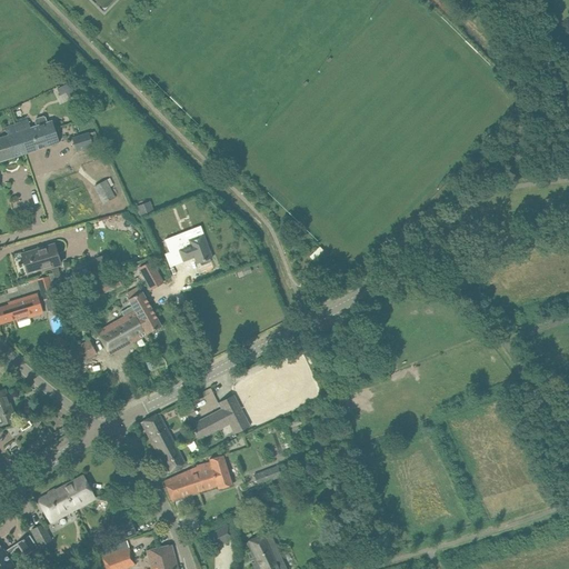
[(8,135),(0,137),(0,161),(25,153),(58,143),(59,142),(58,139),(56,132),(51,120),(47,121),(46,117),(43,116),(36,118),(33,121),(36,126),(30,127),(28,119),(16,123),(5,127),(8,135)]
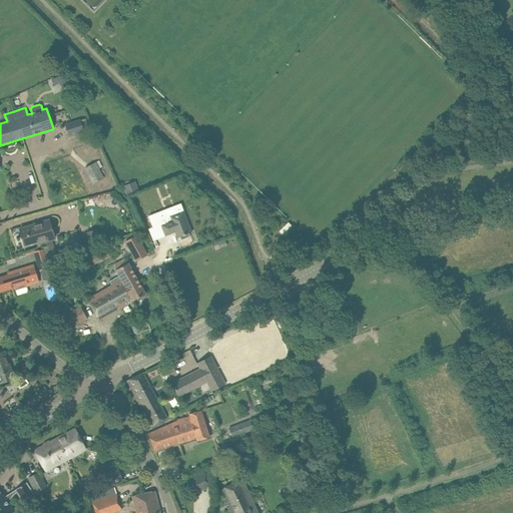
[(68,136),(84,132),(80,119),(64,124),(68,136)]
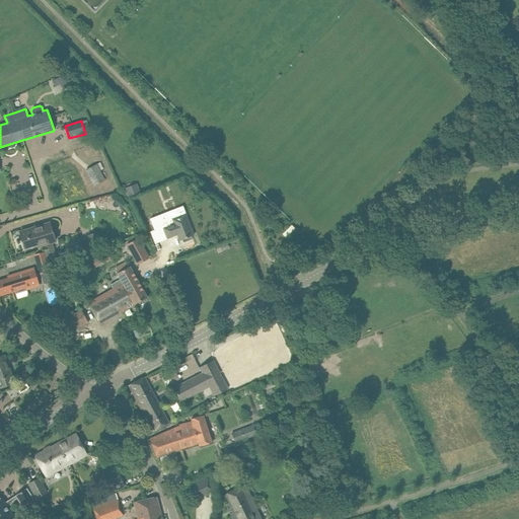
[(93,186),(104,179),(96,164),(85,170),(93,186)]
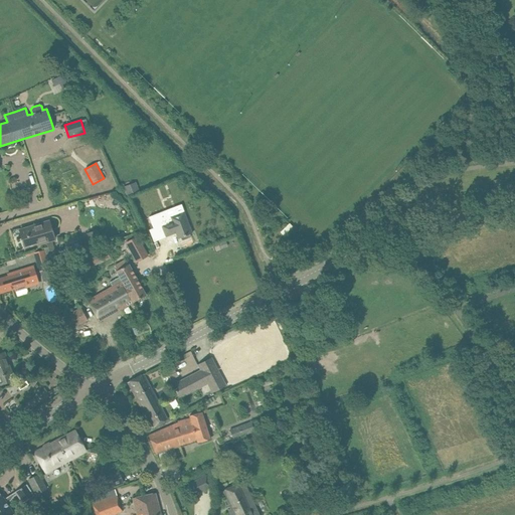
[(161,225),(165,237),(176,233),(178,238),(180,237),(182,240),(190,237),(190,234),(192,233),(184,211),(169,216),(171,221),(161,225)]
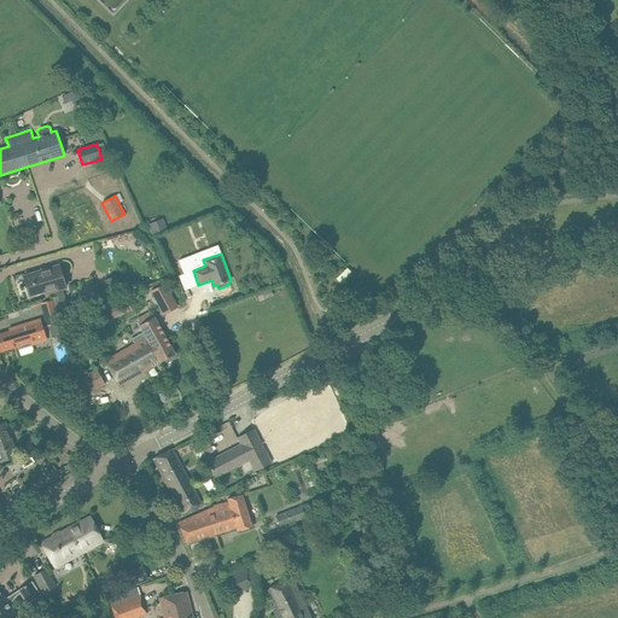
[(58,266),(23,275),(29,296),(53,289),(54,291),(65,287),(58,266)]
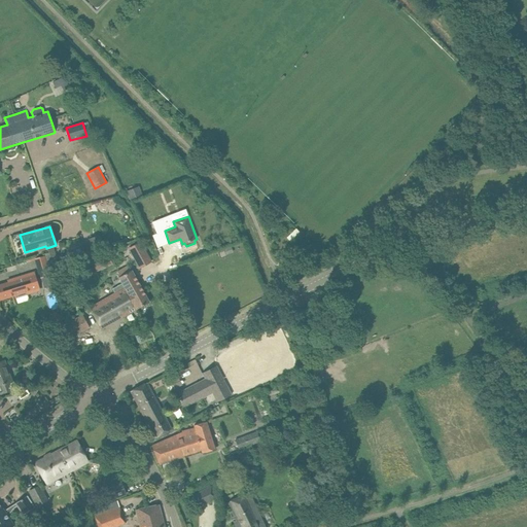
[(91,246),(86,248),(89,254),(101,250),(101,248),(104,247),(100,236),(89,239),(91,246)]
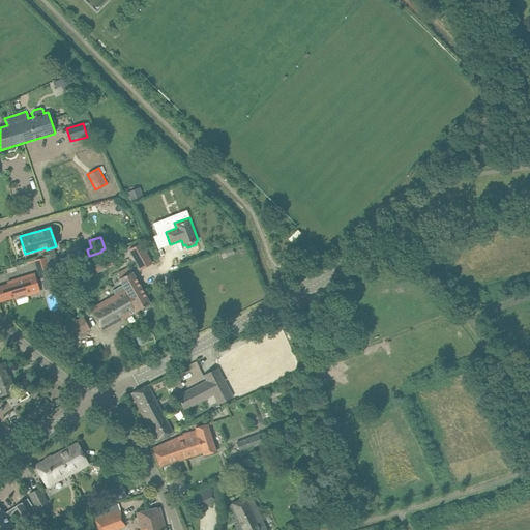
[(50,255),(45,257),(46,257),(49,269),(58,266),(54,249),(49,252),(50,255)]
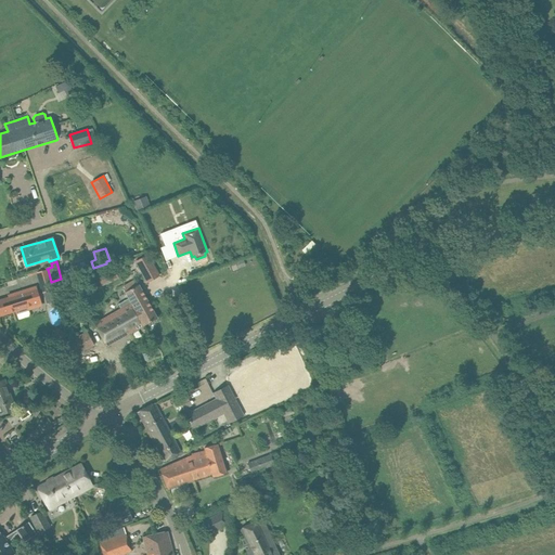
[(53,291),(51,282),(48,269),(36,272),(42,294),(53,291)]
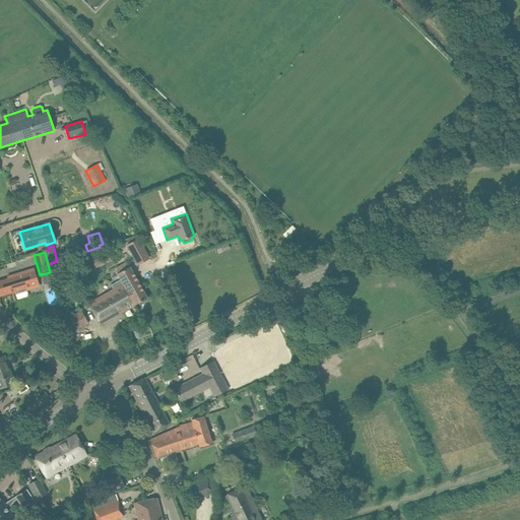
[(121,280),(112,284),(115,289),(88,304),(101,324),(147,298),(130,266),(129,267),(127,262),(116,267),(119,273),(118,273),(121,280)]
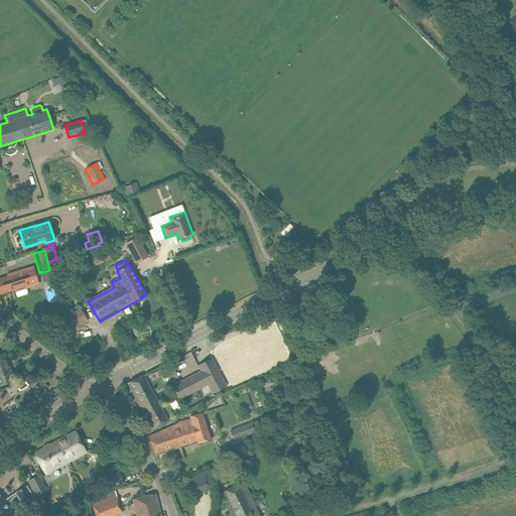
[(8,276),(0,278),(0,293),(37,282),(33,266),(17,271),(8,274),(8,276)]
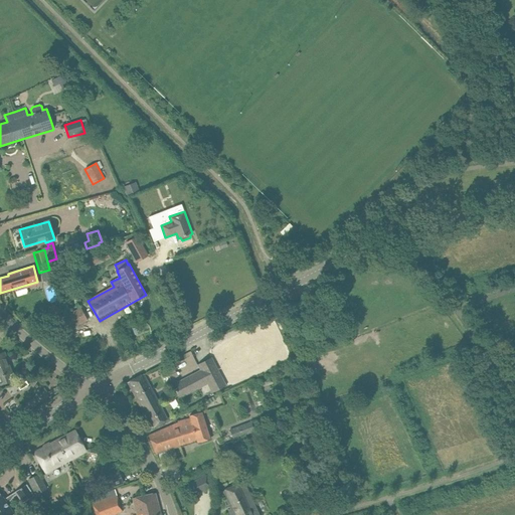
[(71,313),(62,318),(69,330),(88,320),(82,311),(80,308),(71,313)]
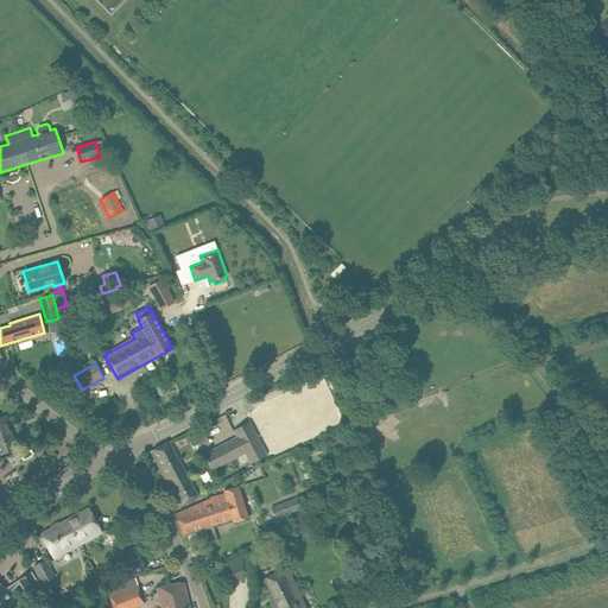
[(0,454),(16,448),(8,426),(7,426),(4,417),(0,417),(0,454)]
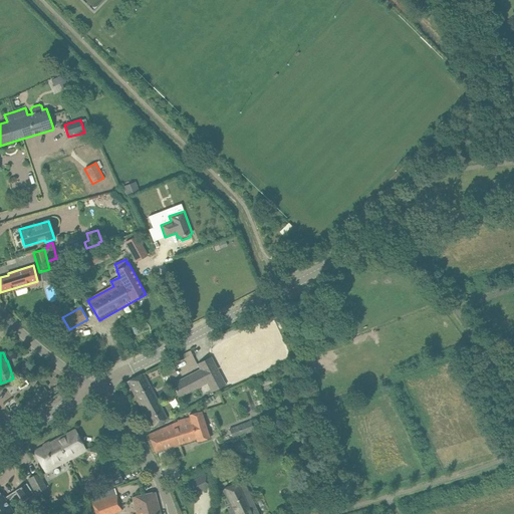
[(211,356),(197,363),(200,369),(172,384),(177,394),(179,398),(207,383),(214,396),(227,388),(215,365),(211,356)]
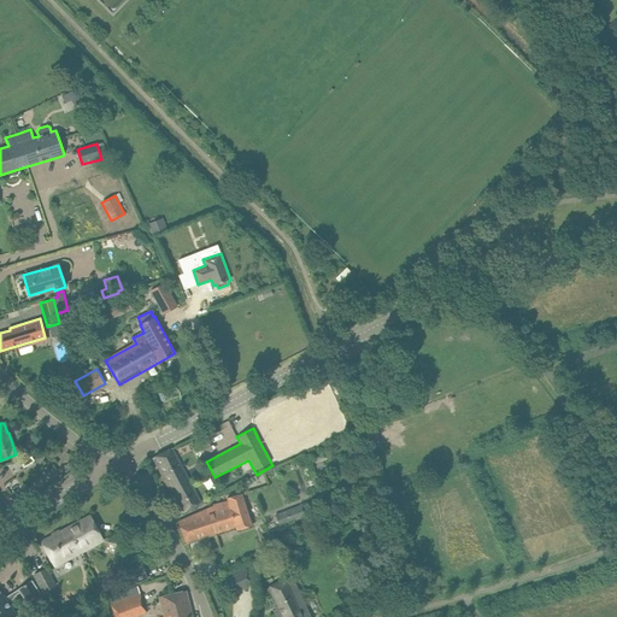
[(201,503),(187,475),(171,447),(152,458),(168,486),(182,512),(201,503)]
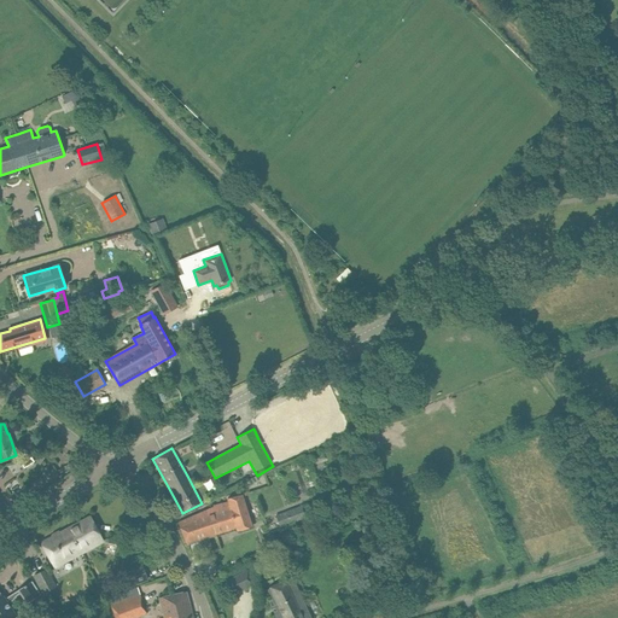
[(216,535),(215,534),(235,526),(238,531),(252,526),(243,495),(228,500),(228,502),(214,507),(215,511),(179,522),(187,544),(216,535)]
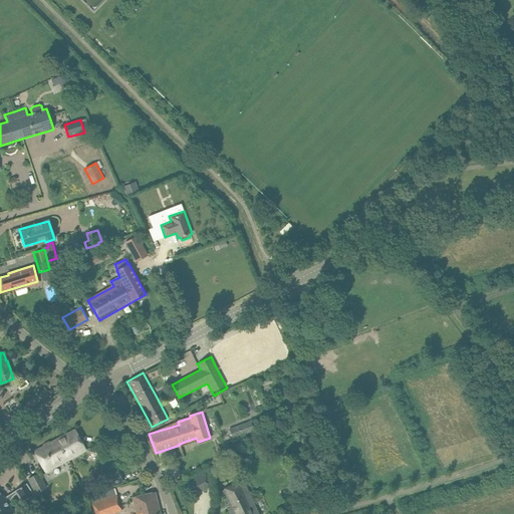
[(233,438),(254,431),(251,421),(230,429),(233,438)]
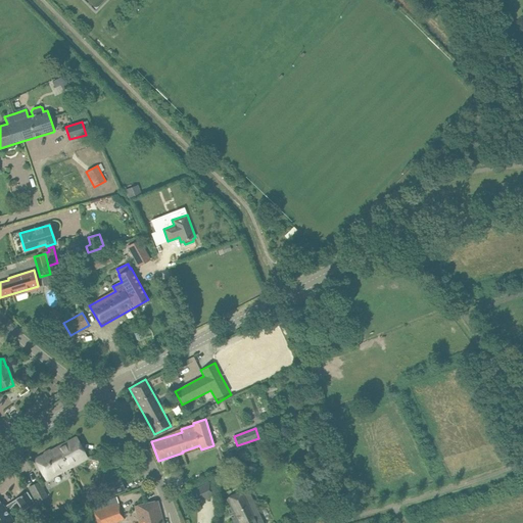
[(67,468),(86,458),(76,438),(69,441),(57,448),(53,450),(36,460),(39,466),(46,479),(53,475),(67,468)]
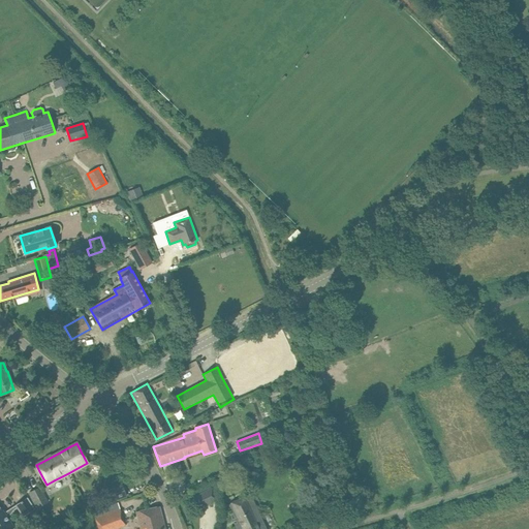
[(232,461),(227,463),(230,471),(236,469),(232,461)]
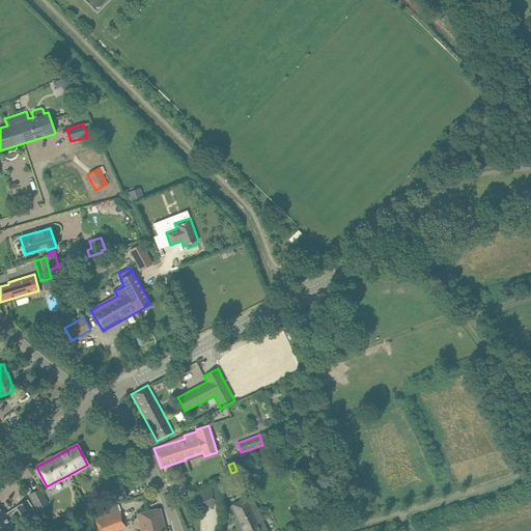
[(221,482),(223,493),(230,492),(228,481),(221,482)]
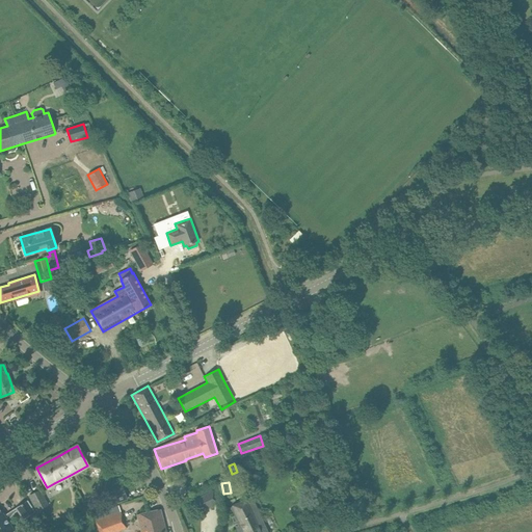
[(123,486),(112,490),(106,493),(109,505),(127,499),(123,486)]
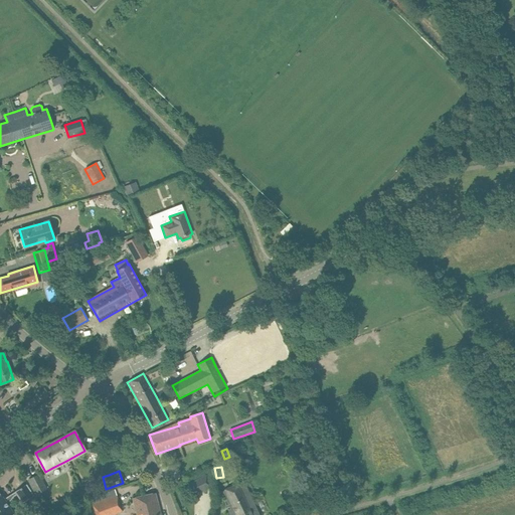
[(35,495),(47,490),(39,474),(27,479),(35,495)]
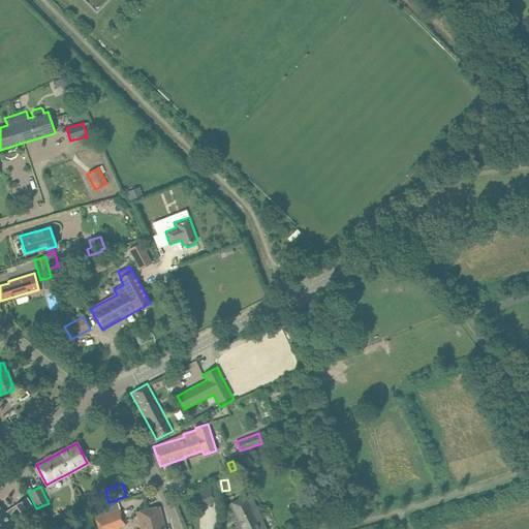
[(212,488),(204,492),(194,496),(200,507),(210,503),(218,499),(212,488)]
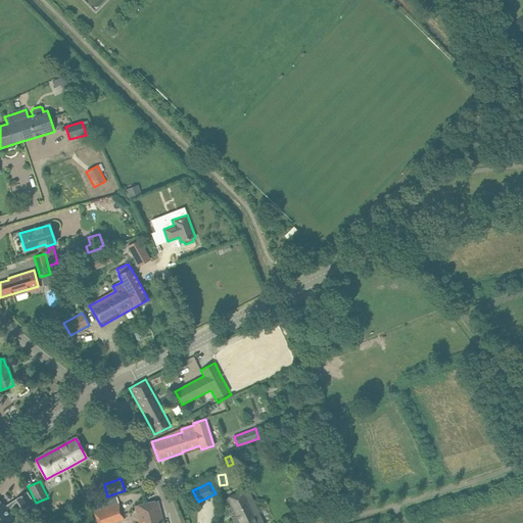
[(263,522),(247,488),(233,495),(224,500),(234,522),(263,522)]
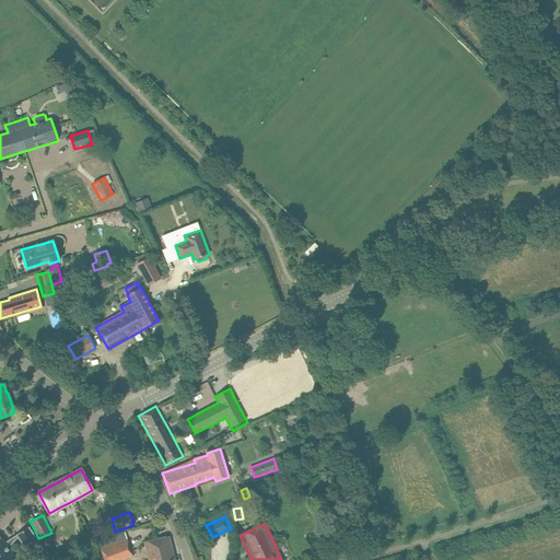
[(16,535),(4,543),(8,547),(14,540),(18,537),(25,547),(38,538),(30,526),(16,535)]
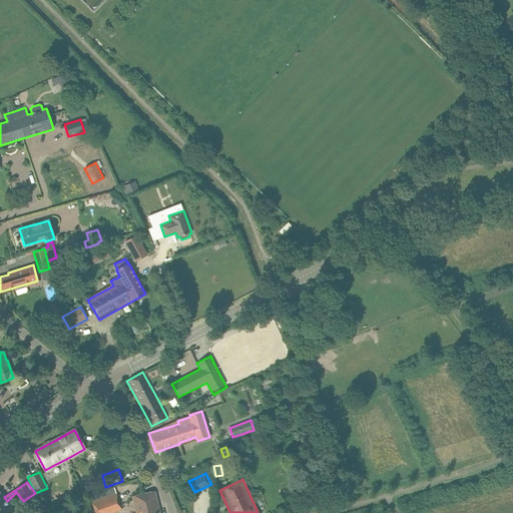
[(112,512),(122,510),(114,487),(93,494),(95,501),(90,503),(93,512),(112,512)]
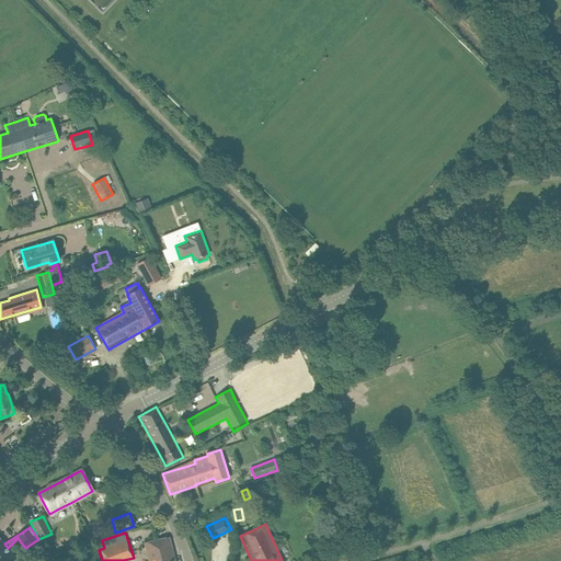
[(174,560),(169,537),(145,544),(148,560),(174,560)]
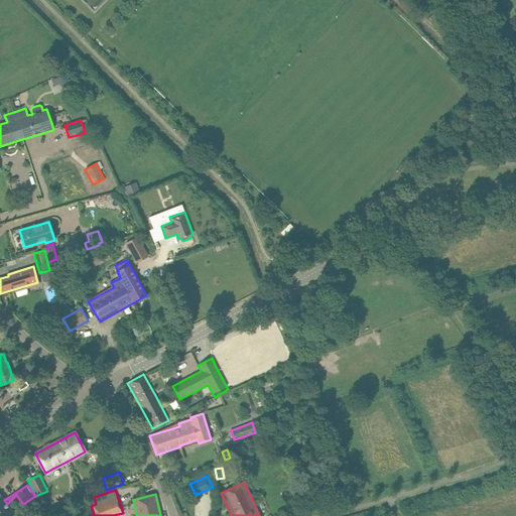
[(0,498),(0,515),(14,515),(7,504),(4,500),(2,497),(0,498)]
